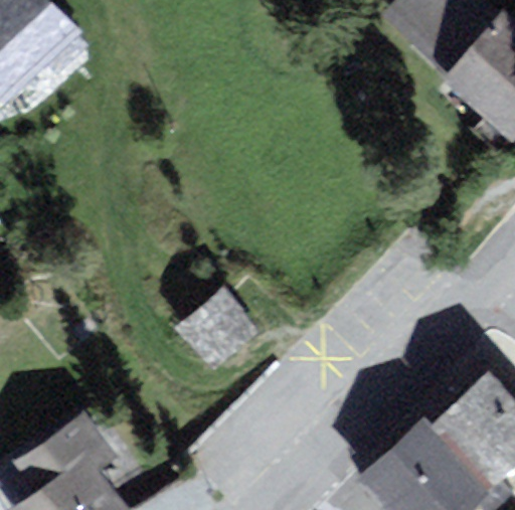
[(48,0),(0,0),(0,82),(68,21),(48,0)]
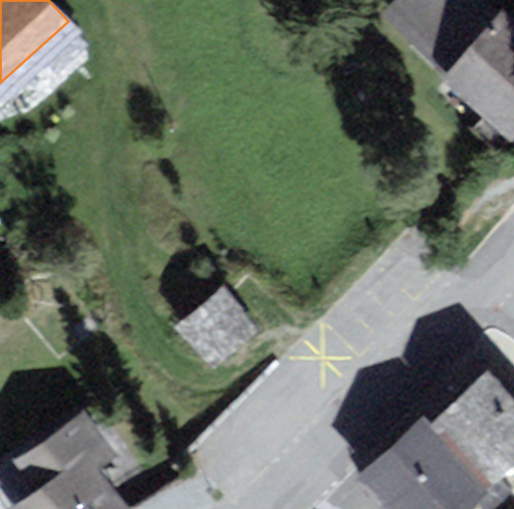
[(481,0),(406,0),(392,15),(449,67),(497,15),(481,0)]
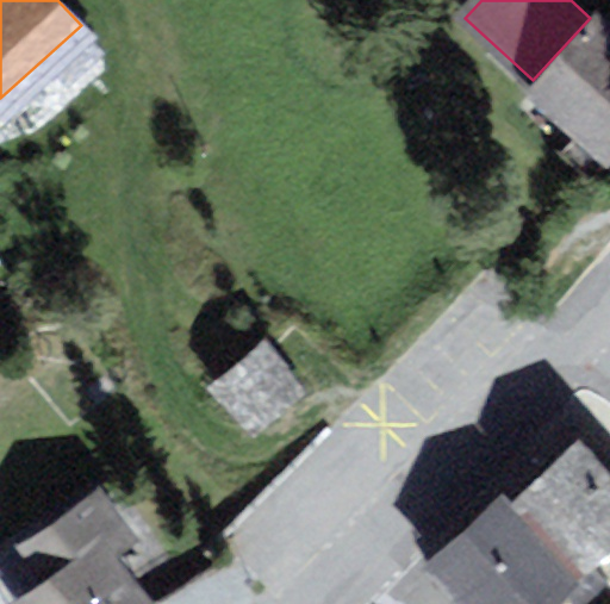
[(609,24),(596,12),(590,18),(533,80),(608,149),(609,145),(609,24)]
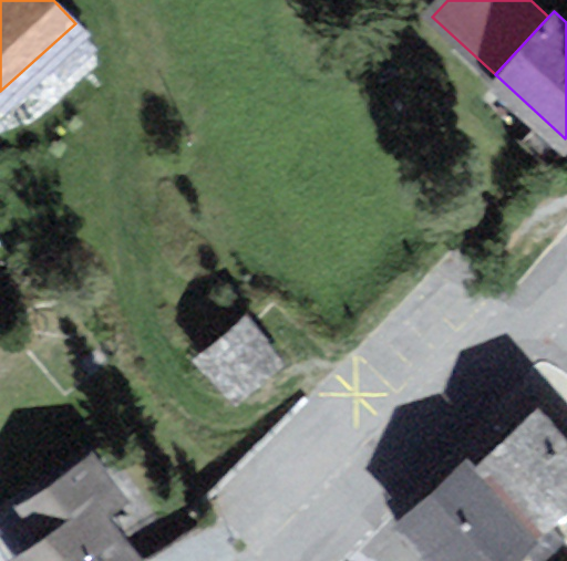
[(238,400),(286,363),(251,320),(204,357),(238,400)]
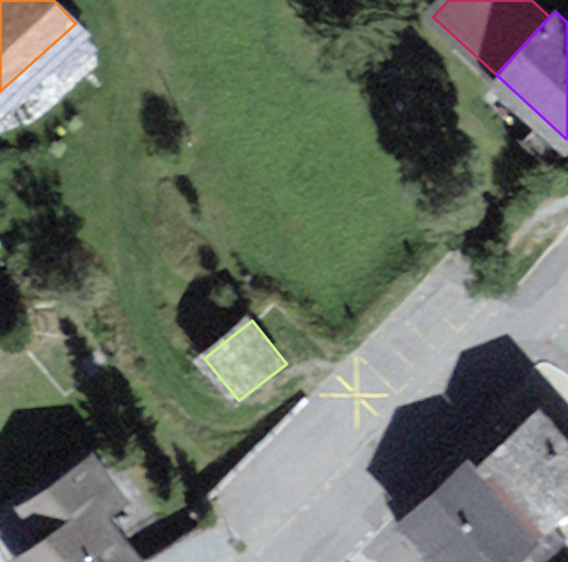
[(567,535),(567,446),(555,432),(500,482),(559,544),(567,535)]
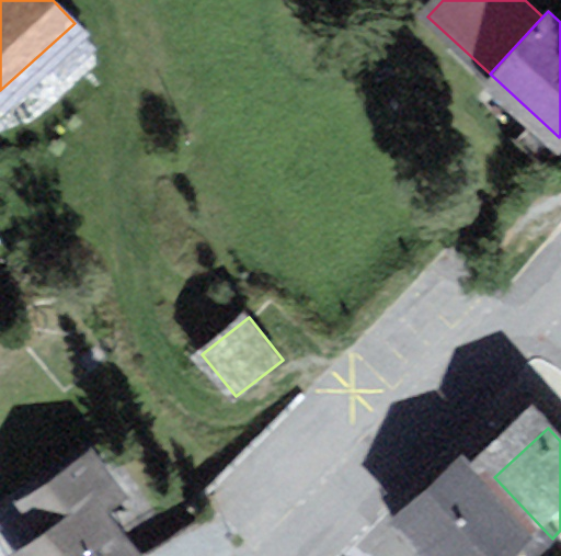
[(46,524),(12,548),(18,555),(141,555),(117,522),(137,509),(93,449),(26,497),(46,524)]
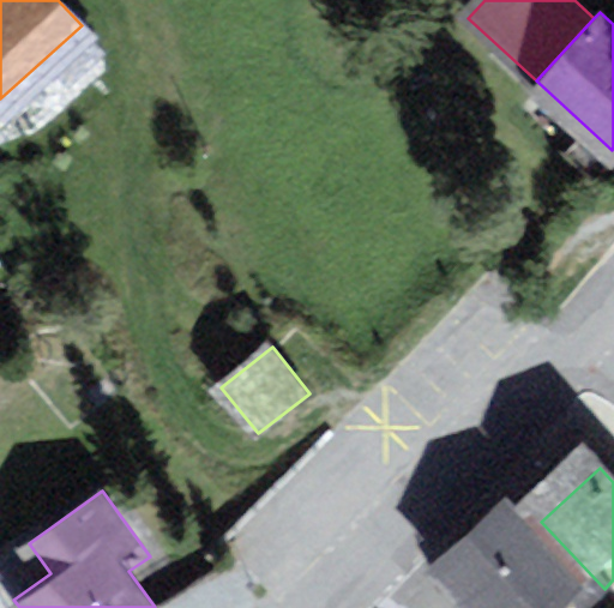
[(588,607),(589,606),(517,525),(447,587),(465,607),(588,607)]
